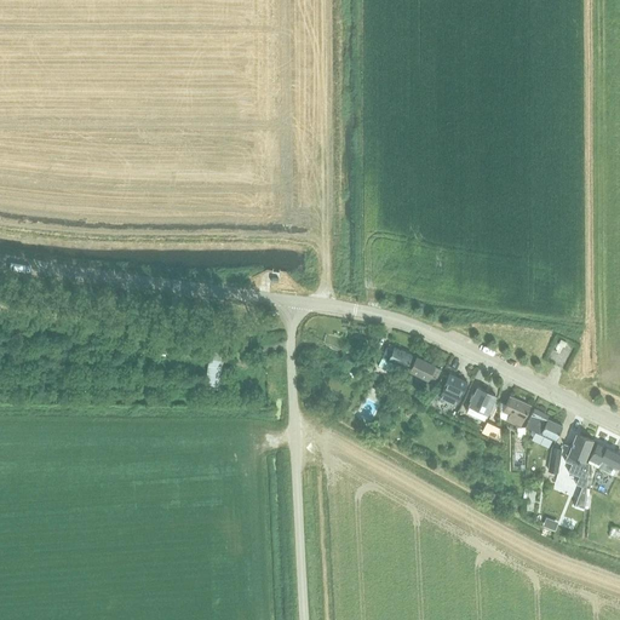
[(168,345),(168,355),(208,360),(206,388),(220,389),(224,352),(210,351),(210,350),(168,345)]
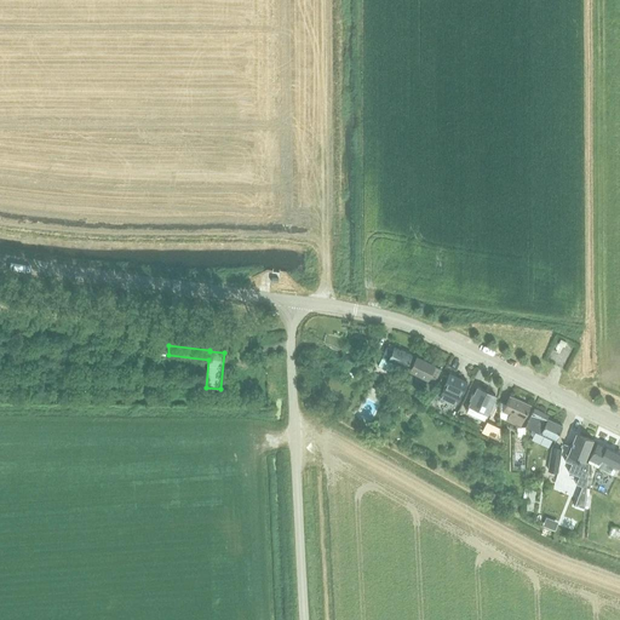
[(392,350),(386,348),(378,366),(390,372),(395,363),(406,368),(412,355),(394,346),(392,350)]
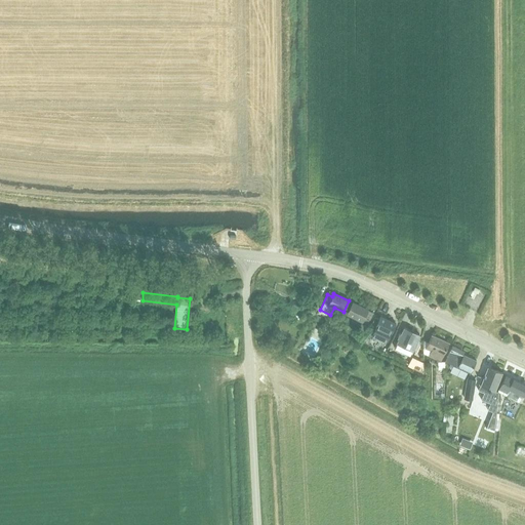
[(368,324),(373,313),(353,303),(347,314),(368,324)]
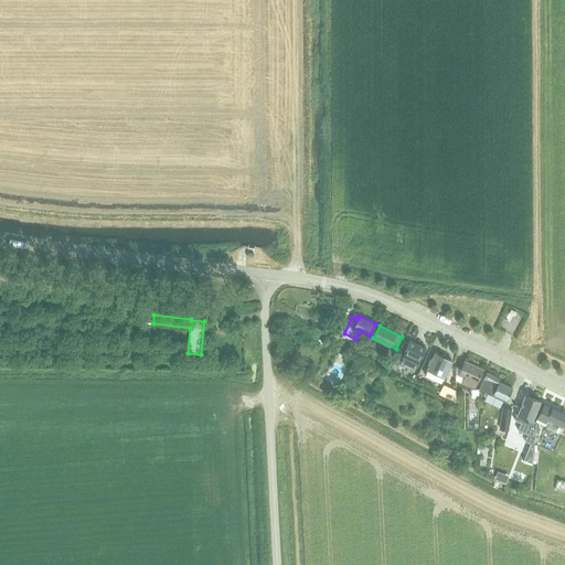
[(401,351),(404,352),(400,361),(415,369),(419,360),(420,360),(426,348),(409,340),(408,343),(404,341),(401,351)]
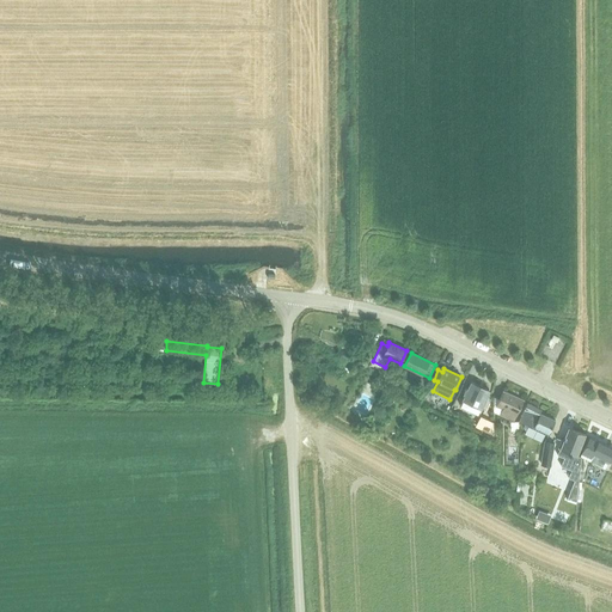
[(472,383),(463,401),(460,407),(477,415),(489,390),(472,383)]
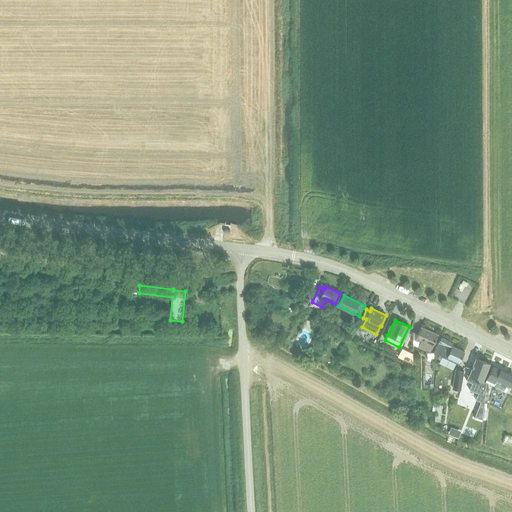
[(419,347),(429,352),(437,335),(421,327),(416,339),(421,342),(420,344),(421,345),(419,347)]
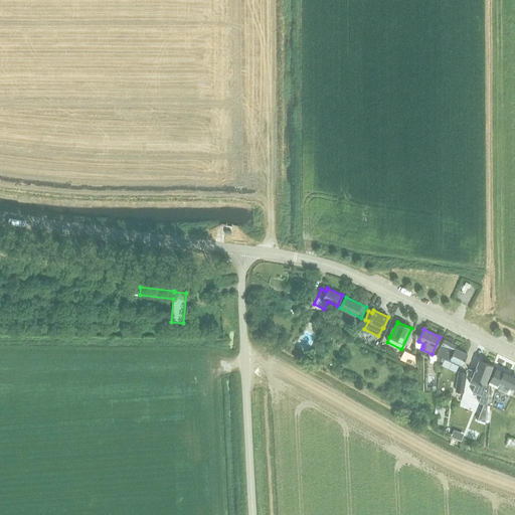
[(442,357),(441,360),(444,365),(456,370),(459,365),(462,366),(468,353),(448,345),(449,342),(444,339),(437,354),(442,357)]
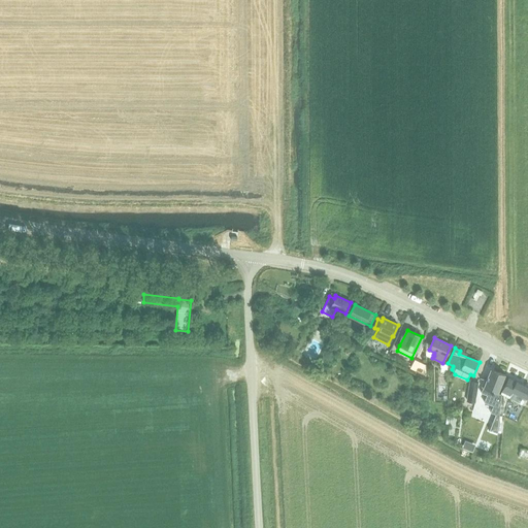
[(414,362),(410,368),(421,373),(425,365),(418,361),(417,363),(416,364),(414,362)]
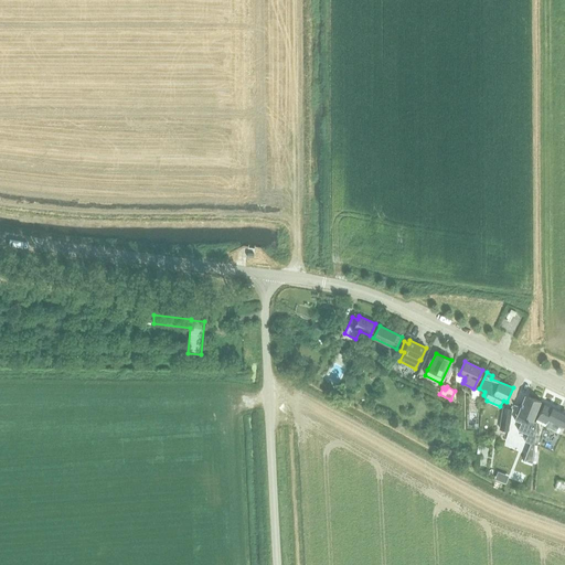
[(516,414),(514,419),(521,423),(518,429),(523,432),(528,434),(525,441),(530,443),(523,459),(532,462),(534,445),(536,423),(533,420),(537,407),(541,401),(537,400),(533,397),(532,402),(528,400),(523,398),(523,400),(520,406),(519,406),(515,414),(516,414)]
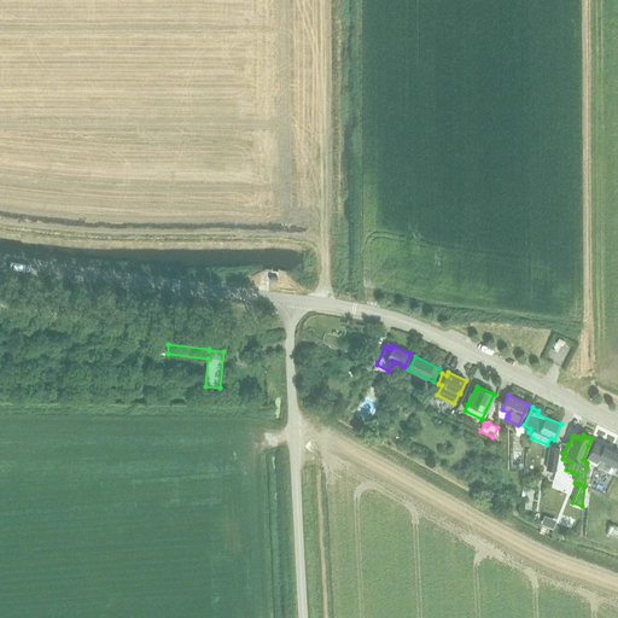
[(612,473),(614,468),(617,461),(617,452),(605,445),(604,445),(595,442),(586,460),(595,465),(612,473)]
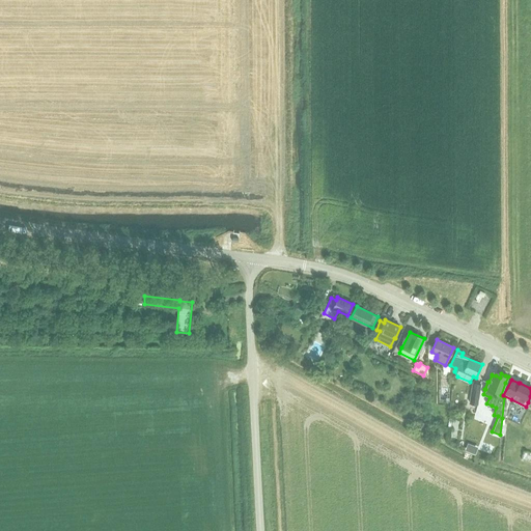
[(478,403),(480,385),(472,384),(470,402),(478,403)]
